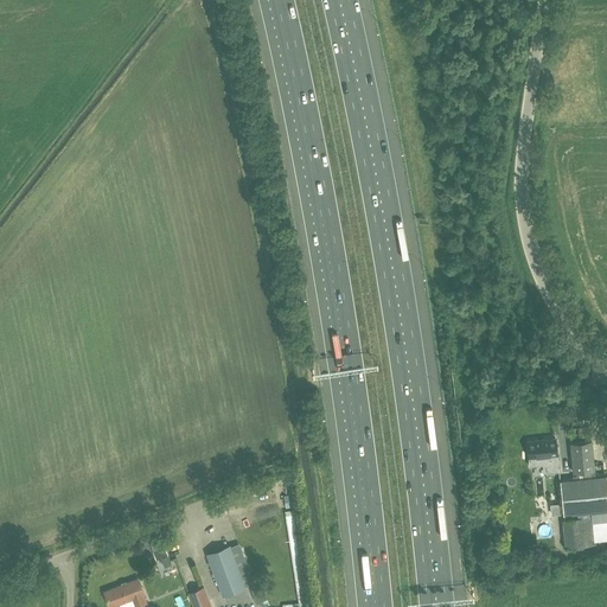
[(577,428),(577,429),(574,430),(575,436),(579,435),(579,438),(592,436),(590,426),(577,428)]
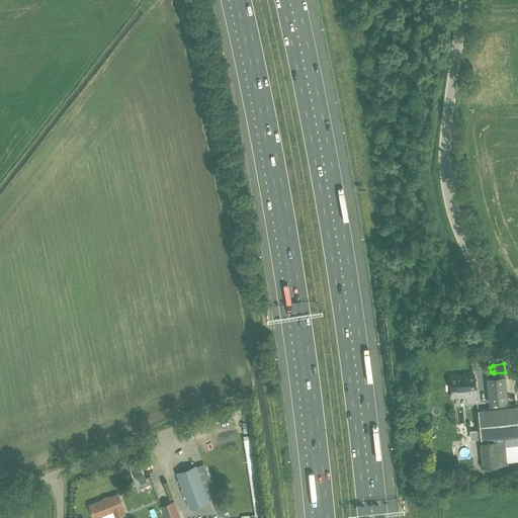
[(453,398),(463,397),(464,405),(477,403),(476,389),(473,373),(449,375),(451,392),(452,392),(453,398)]
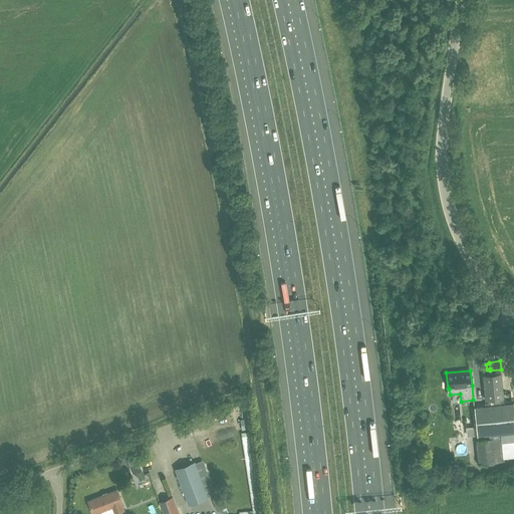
[(504,398),(501,373),(482,374),(485,400),(504,398)]
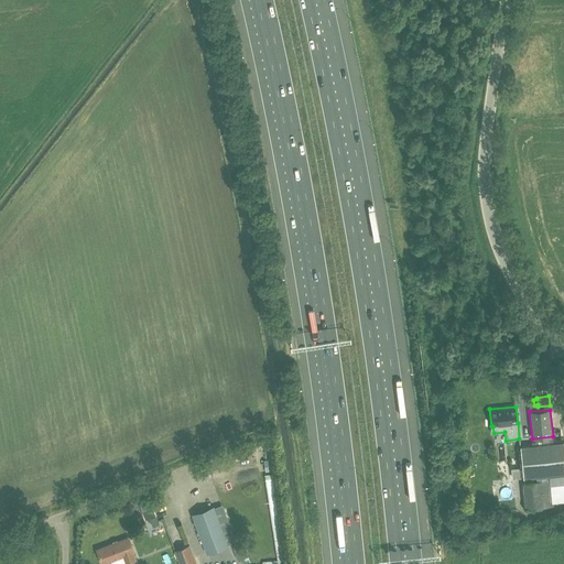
[(563,441),(520,446),(523,479),(563,475),(563,441)]
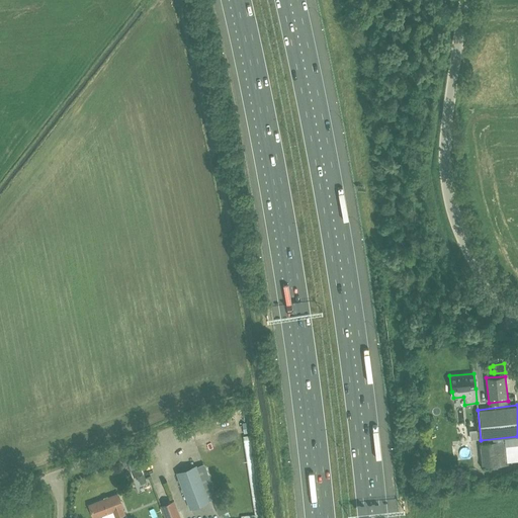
[(242,423),(244,433),(252,432),(250,421),(242,423)]
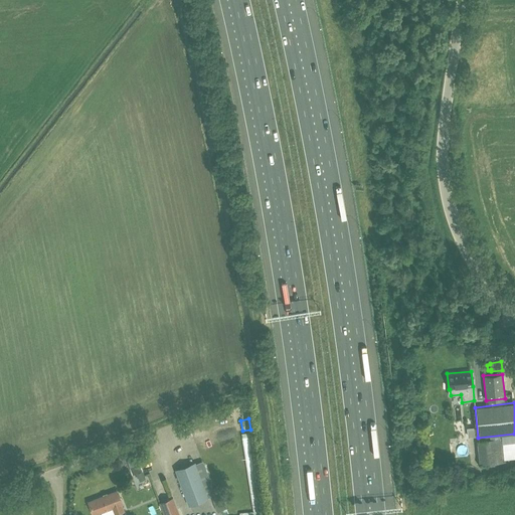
[(505,462),(503,438),(477,440),(479,465),(505,462)]
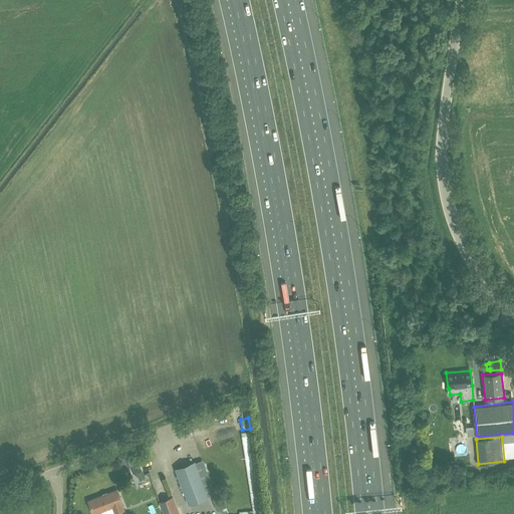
[(137,455),(126,459),(133,474),(142,470),(137,455)]
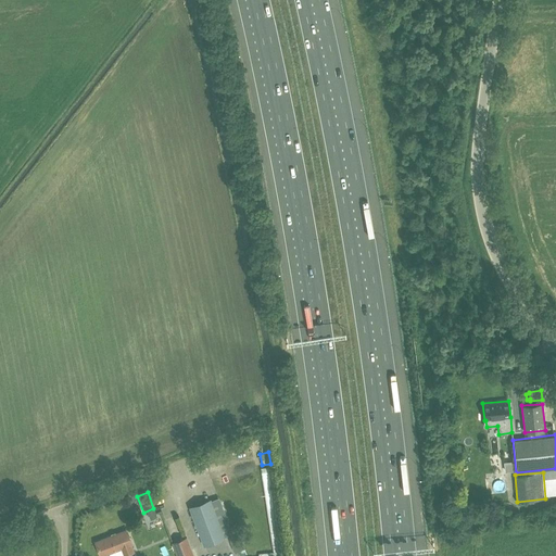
[(224,542),(209,505),(188,514),(203,551),(224,542)]
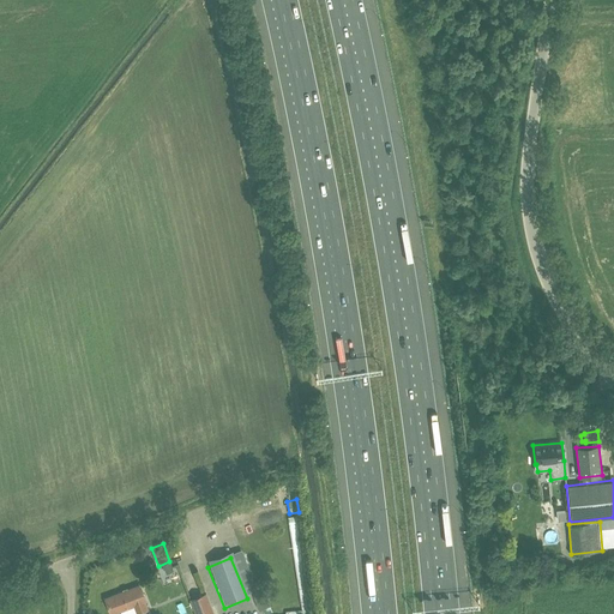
[(110,613),(120,611),(133,606),(137,613),(149,609),(146,601),(140,585),(104,599),(110,613)]
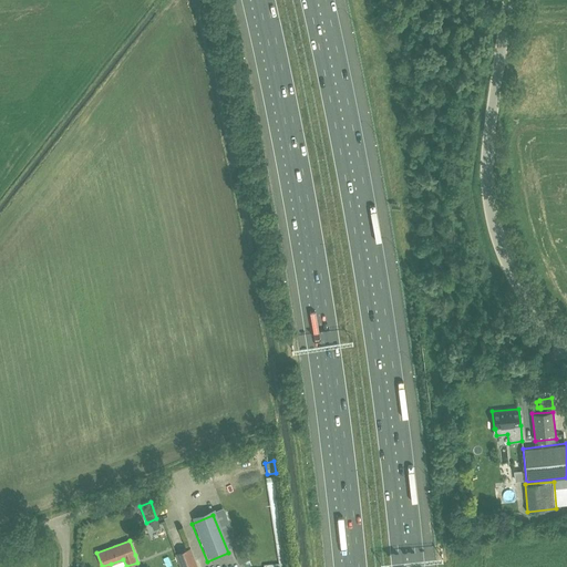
[(175,554),(177,558),(179,566),(197,566),(191,547),(175,554)]
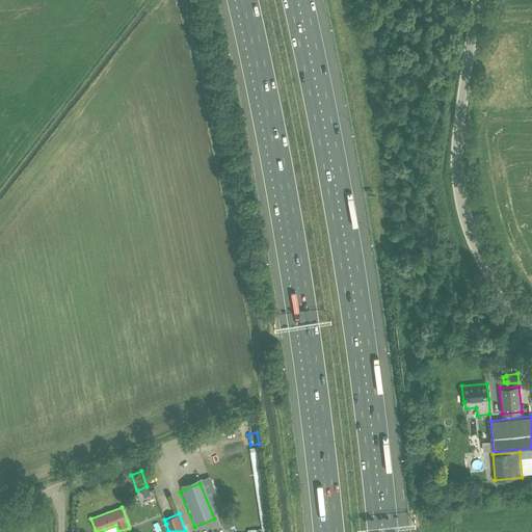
[(261,519),(262,528),(271,527),(270,517),(261,519)]
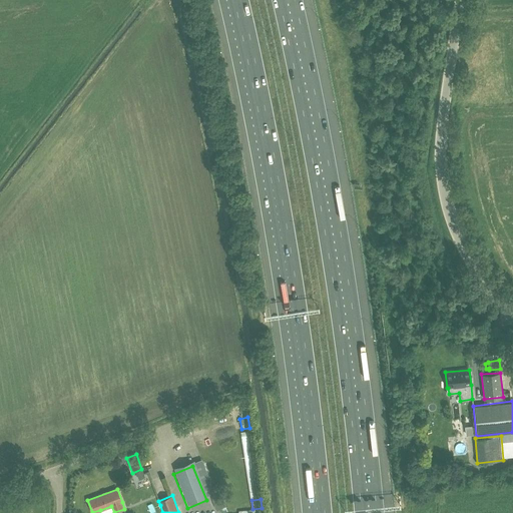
All buildings are outlined.
